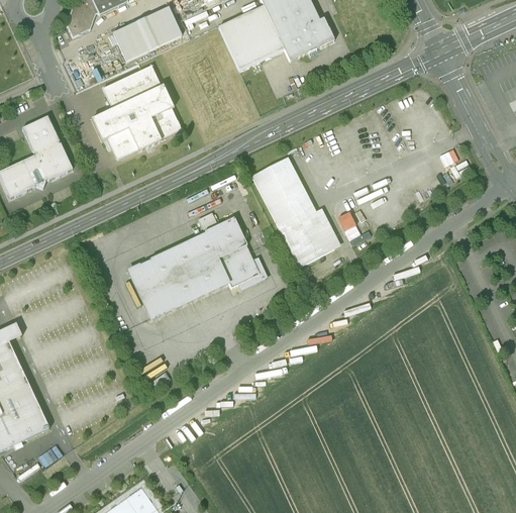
[(73,0),(65,23),(72,36),(89,28),(94,13),(97,12),(98,15),(126,1),(126,0),(73,0)]
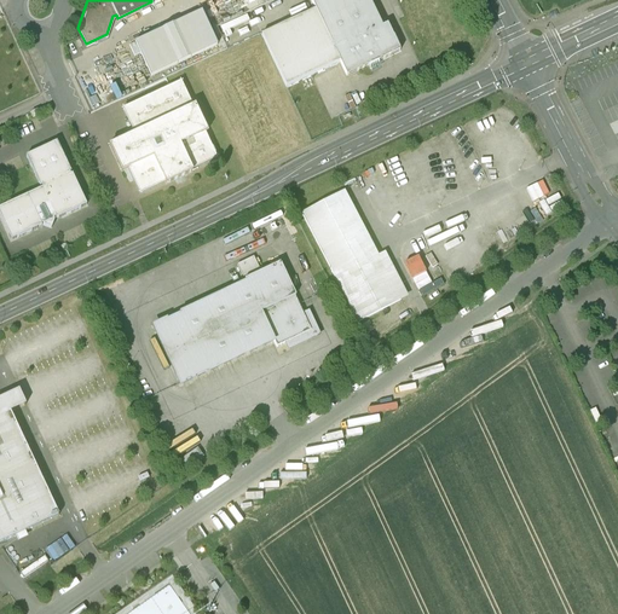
[(260,32),(284,84),(339,58),(345,73),(367,63),(369,67),(379,62),(376,58),(398,48),(386,21),(381,23),(369,0),(311,0),(313,6),(260,32)]
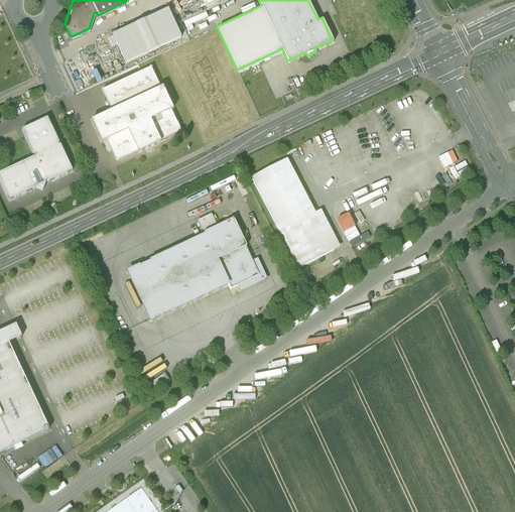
[(124,60),(179,35),(166,7),(111,32),(124,60)]
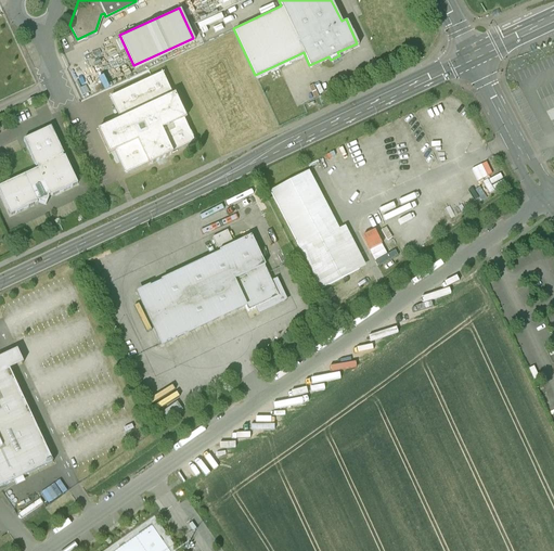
[(170,149),(193,139),(182,116),(184,115),(174,91),(171,92),(160,69),(108,94),(119,116),(97,127),(107,151),(114,149),(125,170),(146,161),(147,163),(171,151),(170,149)]
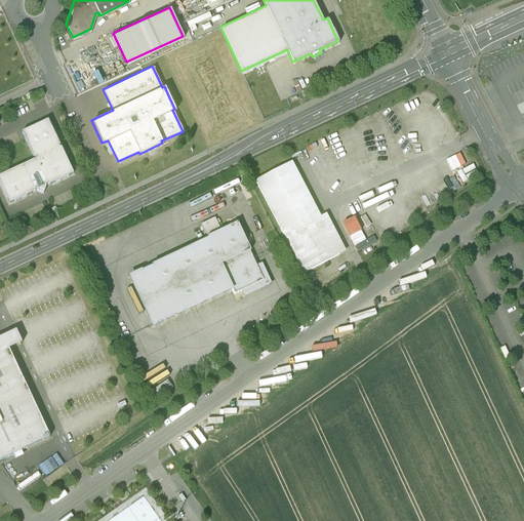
[(48,182),(72,171),(61,145),(58,146),(57,144),(59,144),(47,117),(21,129),(33,155),(34,155),(35,157),(0,172),(0,183),(8,201),(32,190),(33,187),(35,188),(42,191),(45,184),(44,184),(45,181),(48,182)]
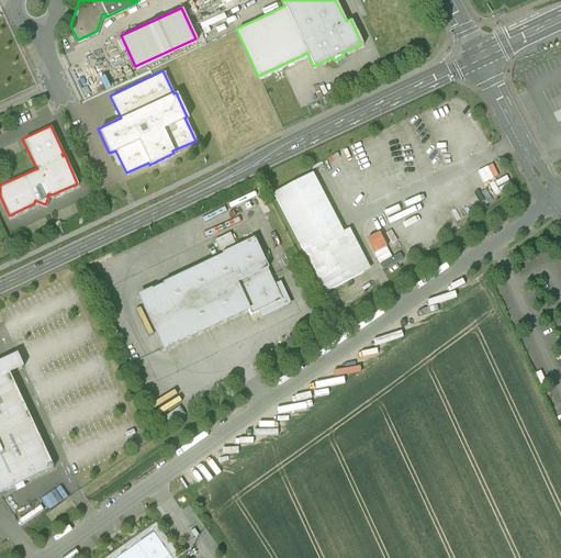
[(312,170),(275,189),(329,293),(372,271),(351,230),(345,233),(312,170)]
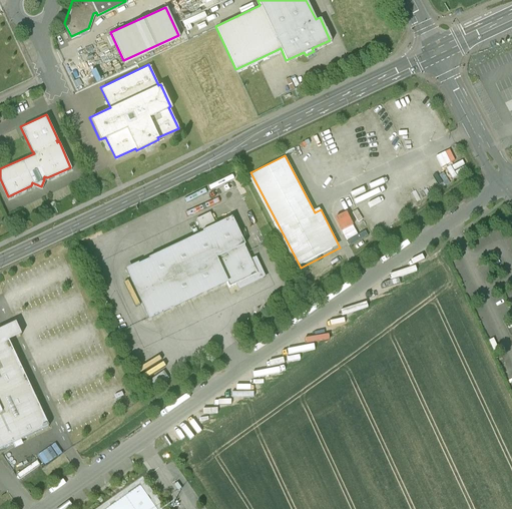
[(234,218),(127,266),(152,321),(238,282),(242,291),(270,278),(260,256),(252,259),(234,218)]
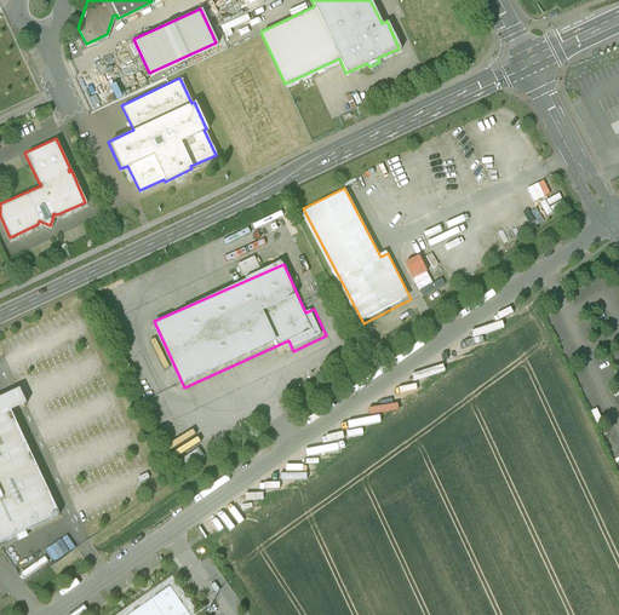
[(0,544),(62,516),(16,417),(7,401),(0,403),(0,544)]
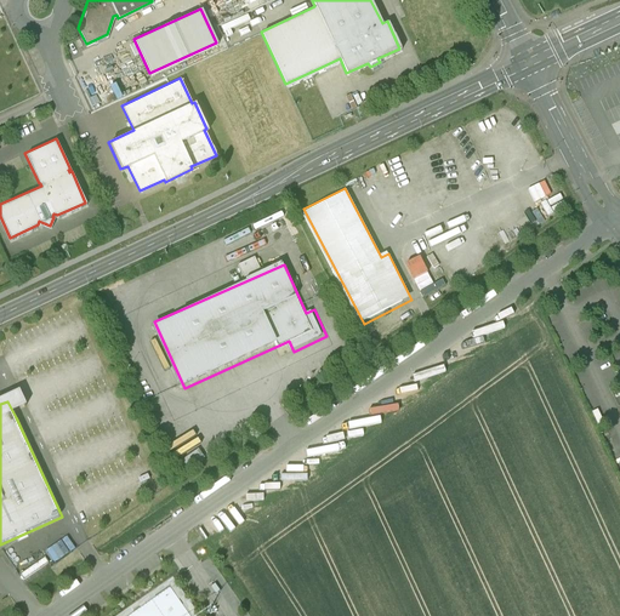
[(66,531),(45,546),(53,558),(74,543),(66,531)]
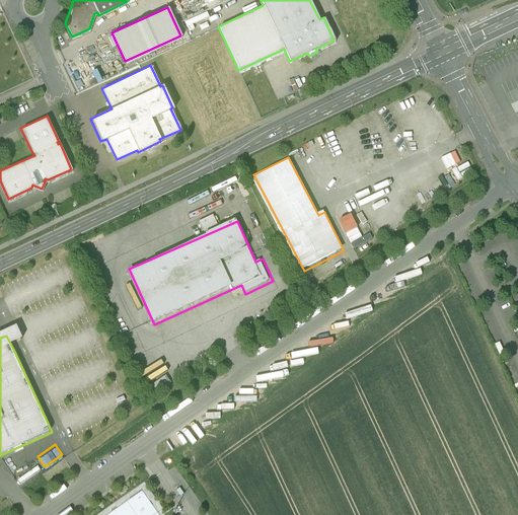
[(35,463),(16,477),(18,482),(39,467),(35,463)]
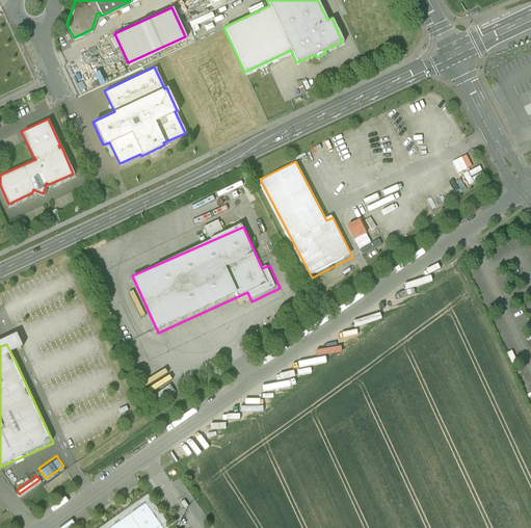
[(163,527),(144,501),(107,527),(106,527),(163,527)]
